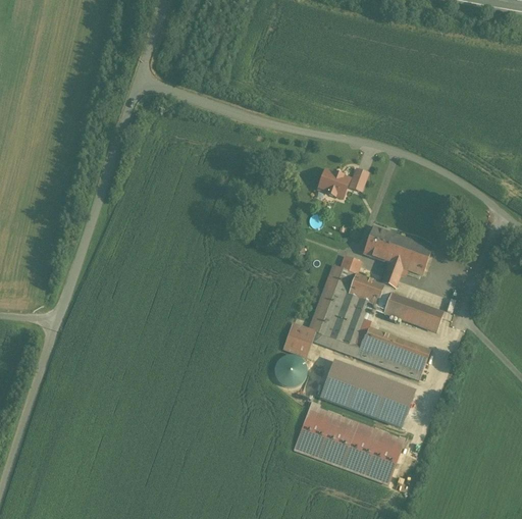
[(358,194),(365,172),(352,167),(345,189),(358,194)]
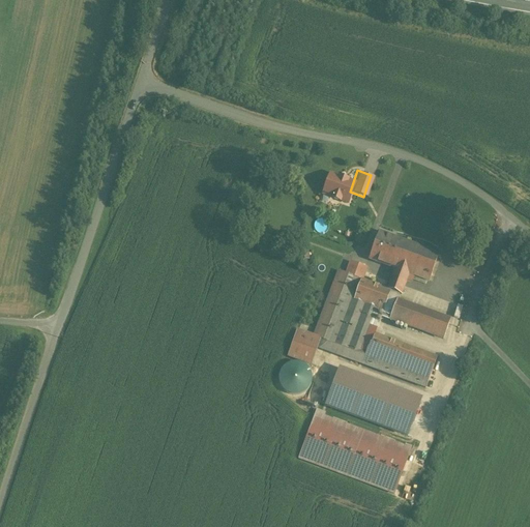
[(325,171),(318,193),(346,202),(353,180),(325,171)]
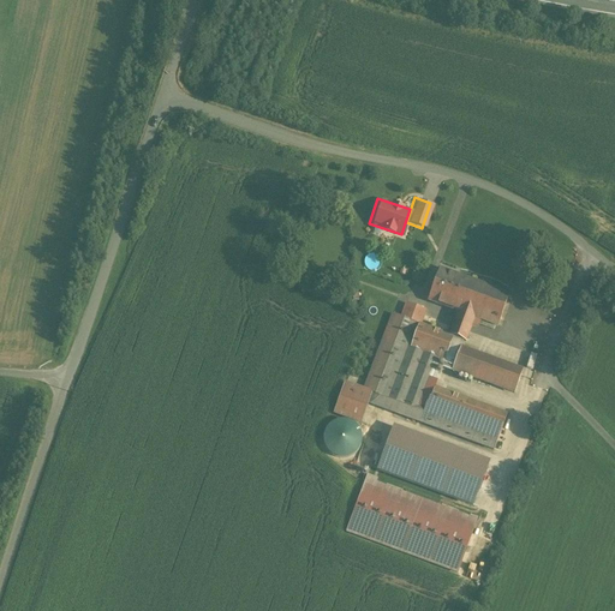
[(476,280),(440,267),(428,297),(458,309),(465,311),(476,280)]
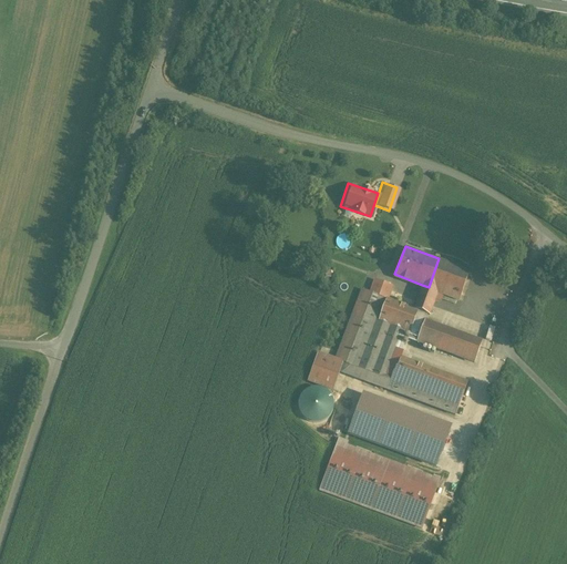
[(429,287),(422,285),(414,307),(419,309),(429,313),(437,289),(459,298),(470,269),(439,258),(429,287)]
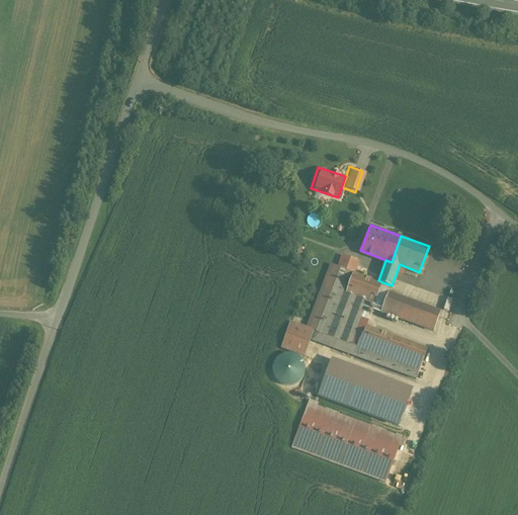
[(357,260),(343,254),(339,265),(353,271),(357,260)]
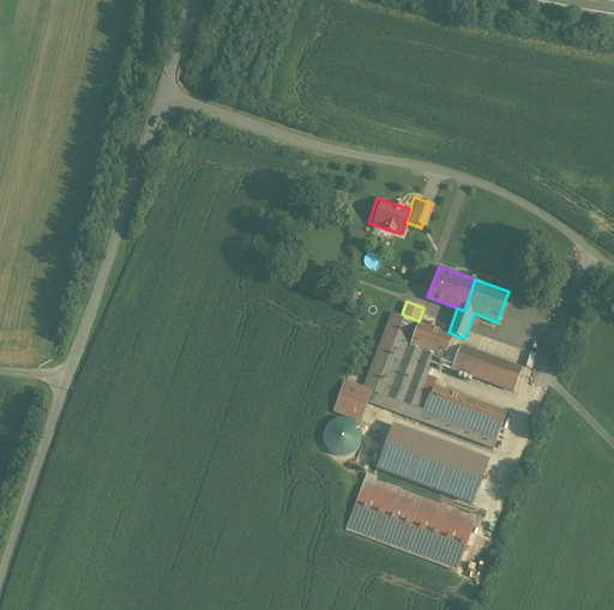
[(402,314),(399,314),(371,390),(367,399),(493,446),(506,410),(434,384),(428,399),(426,399),(425,404),(420,403),(434,363),(441,366),(453,334),(449,332),(419,321),(402,314)]
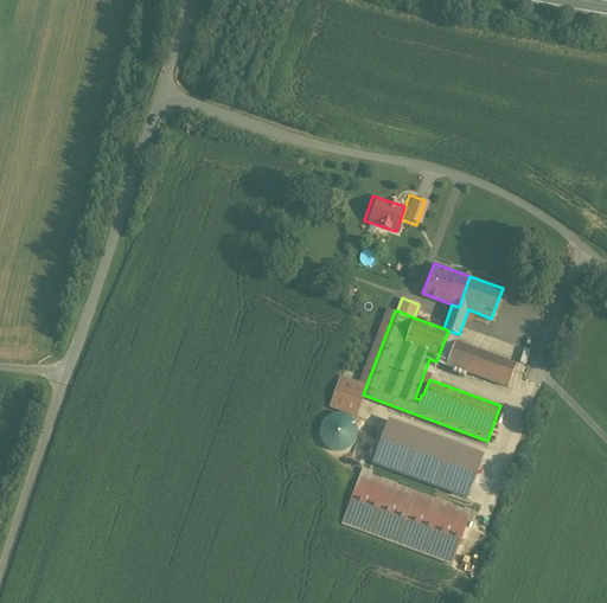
[(516,363),(454,340),(446,363),(508,385),(516,363)]
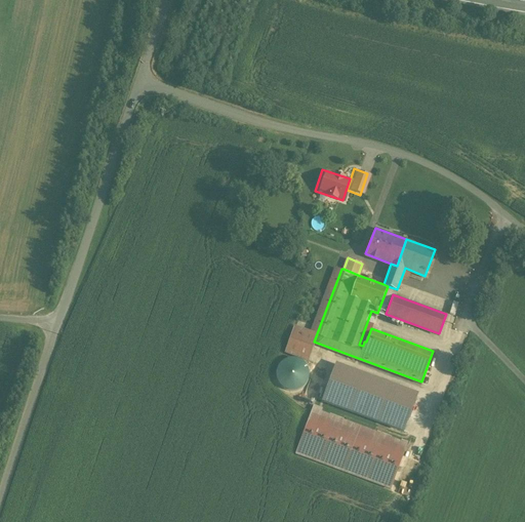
[(317,333),(294,325),(285,350),(308,358),(314,342),(317,333)]
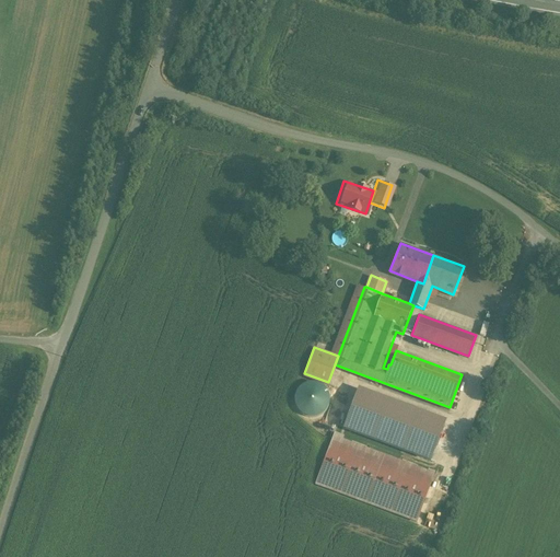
[(327,404),(328,397),(327,391),(324,385),(317,382),(312,381),(305,382),(300,386),(296,392),(294,398),(296,405),(300,410),(305,414),(312,415),(318,414),(324,409),(327,404)]
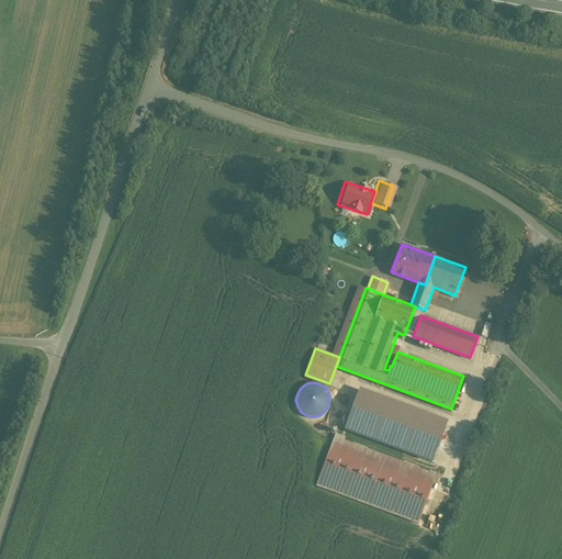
[(357,389),(343,432),(433,464),(447,421),(357,389)]
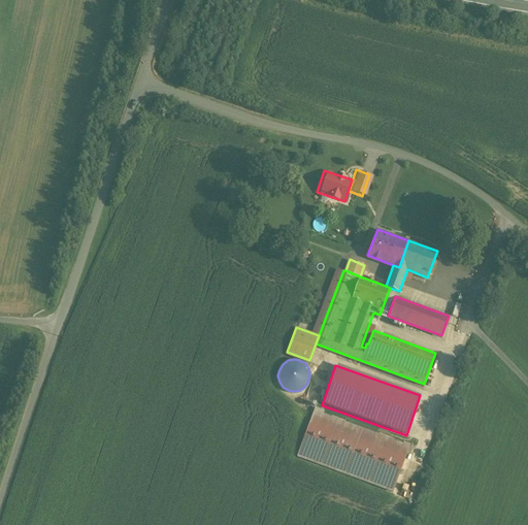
[(405,445),(319,413),(320,409),(310,406),(293,454),(389,489),(405,445)]
